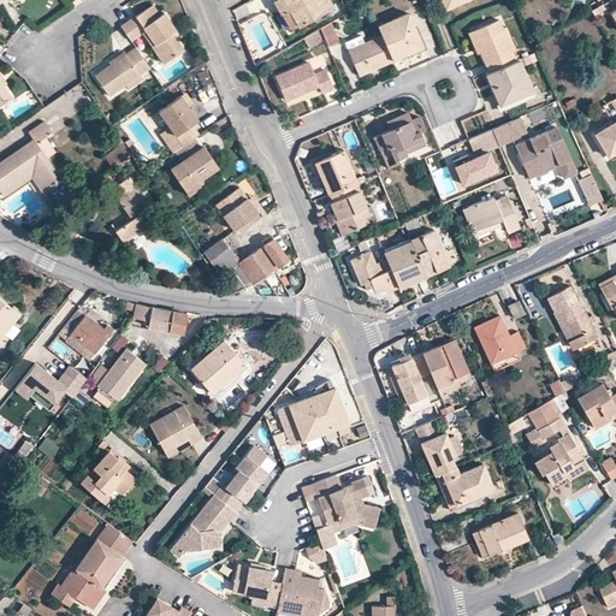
[(289,9),(298,25),(331,7),(327,0),(274,0),(273,0),(280,13),(289,9)]
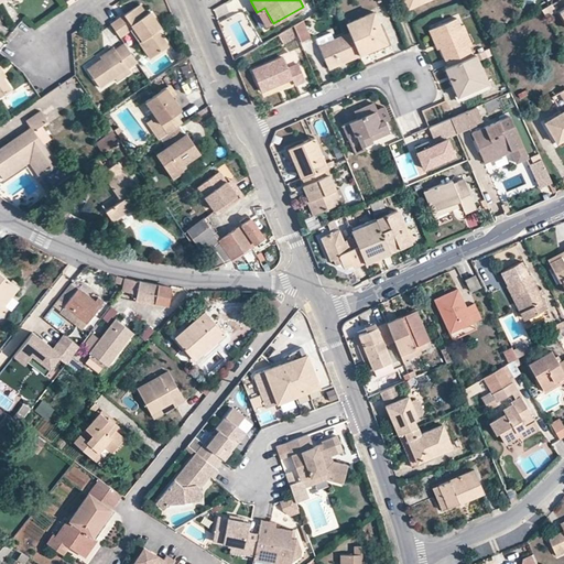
[(405,0),(410,9),(431,0),(405,0)]
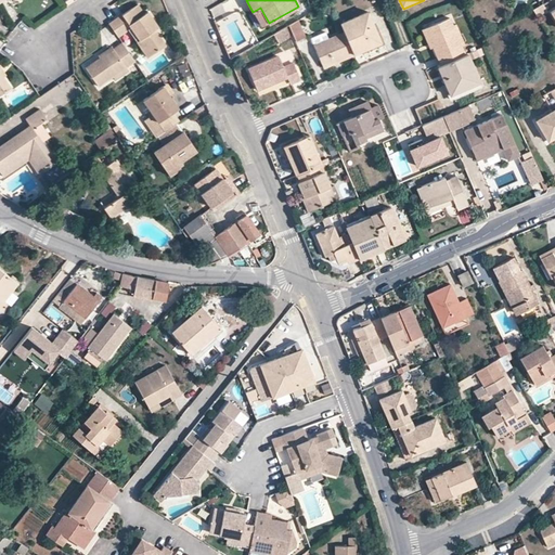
[(543,3),(533,9),(540,18),(549,13),(543,3)]
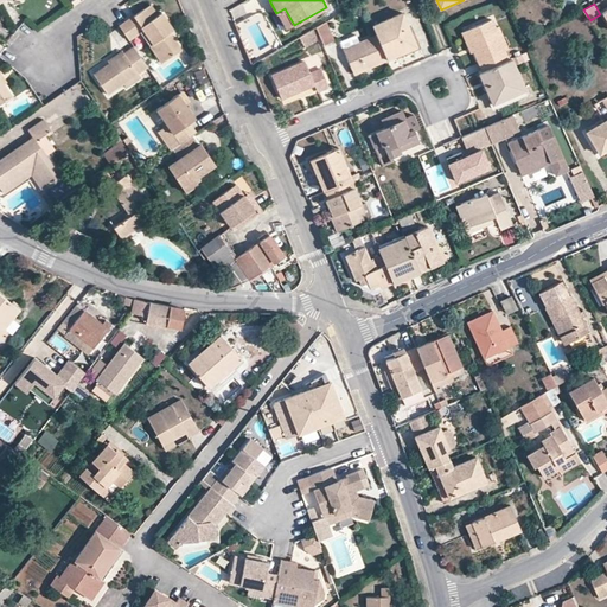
[(120,24),(129,39),(141,32),(144,30),(152,43),(149,45),(160,62),(180,48),(170,31),(173,29),(161,12),(157,16),(149,5),(120,24)]
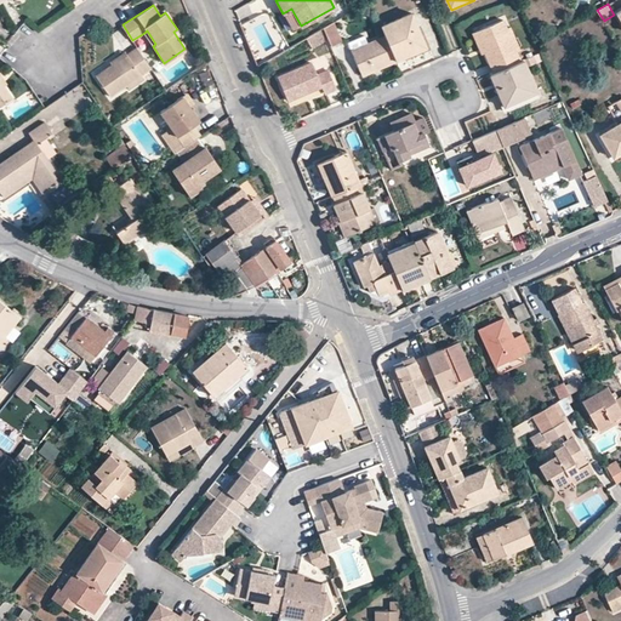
[(385,34),(397,61),(427,47),(411,11),(381,24),(385,34)]
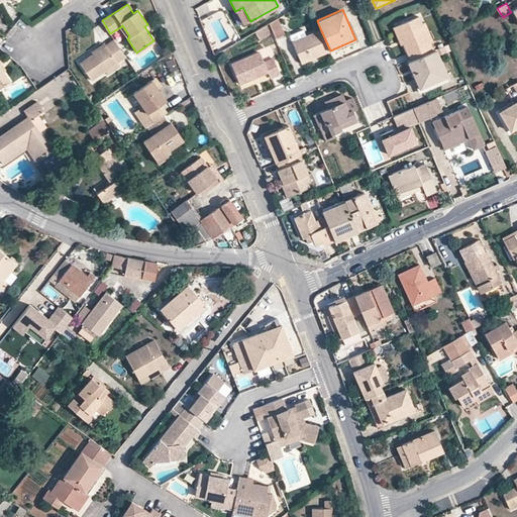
[(402,43),(409,61),(411,60),(434,50),(430,42),(432,41),(424,22),(421,23),(418,16),(395,26),(402,43)]
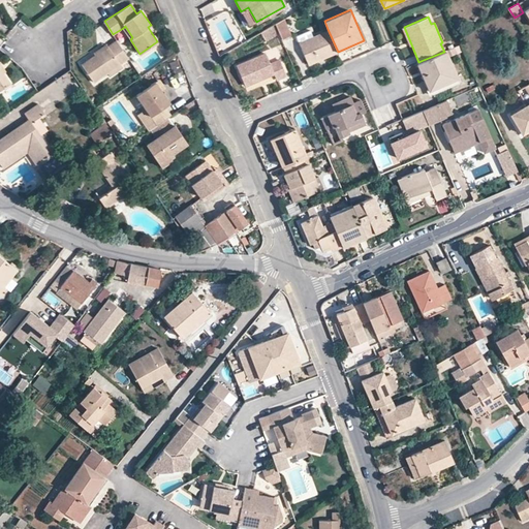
[(290,35),(283,19),(275,24),(279,33),(281,39),(290,35)]
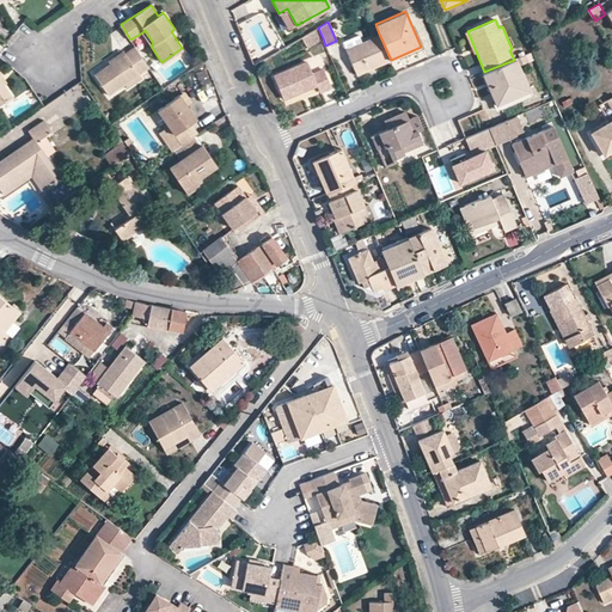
[(120,44),(128,37),(120,28),(111,34),(120,44)]
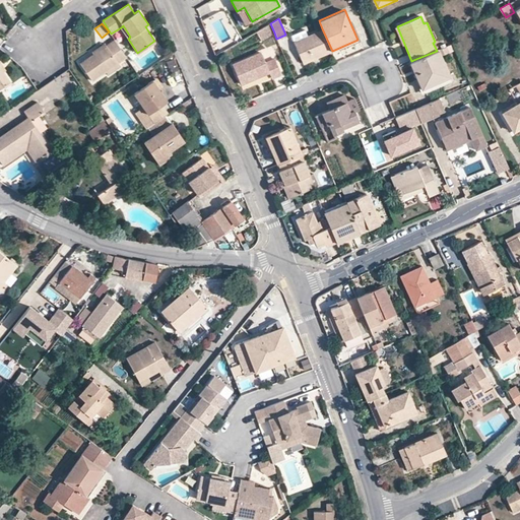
[(274,33),(270,23),(257,30),(261,40),(274,33)]
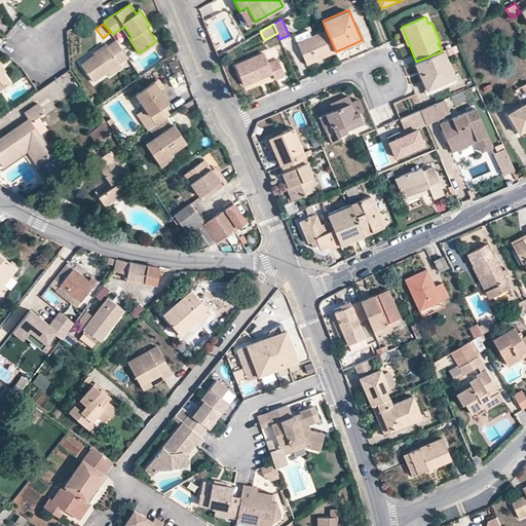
[(124,26),(122,28),(129,39),(132,37),(124,26)]
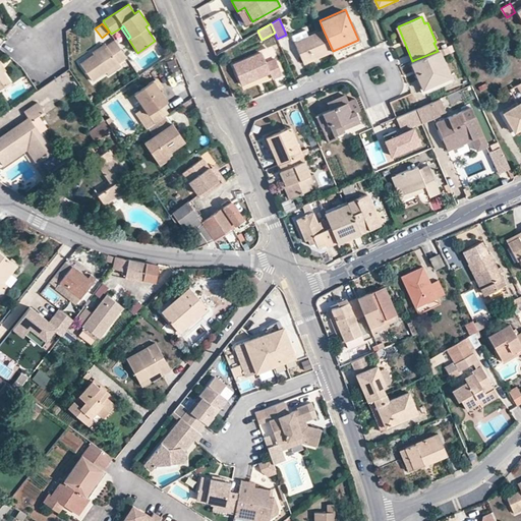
[(405,44),(398,26),(395,29),(403,46),(405,44)]
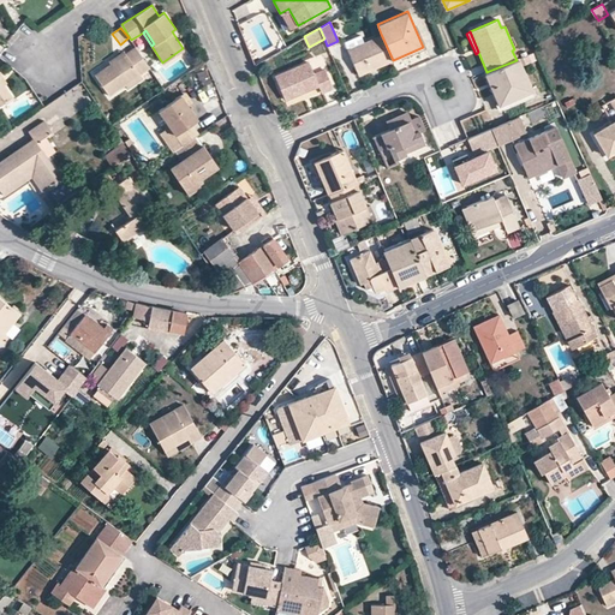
[(393,60),(381,34),(347,48),(359,75),(393,60)]
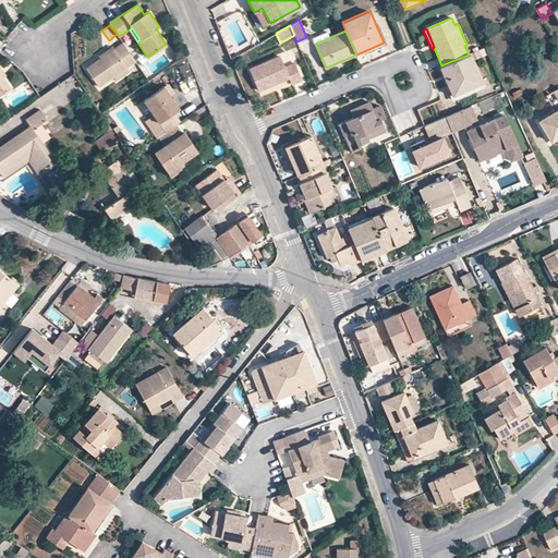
[(86,68),(99,87),(113,76),(116,80),(130,71),(128,68),(136,62),(123,41),(113,48),(112,46),(98,56),(100,58),(86,68)]
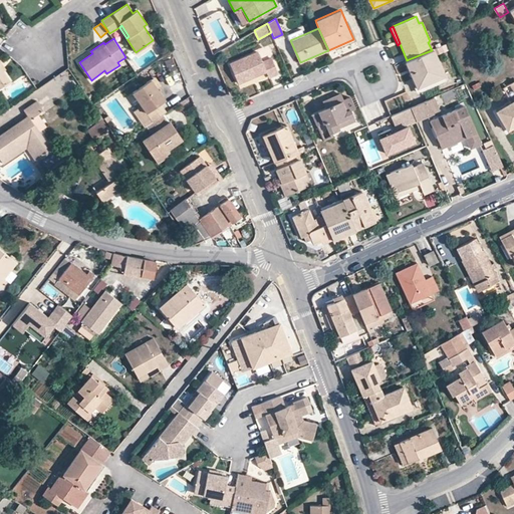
[(432,50),(409,59),(414,70),(409,72),(416,88),(445,76),(434,49),(432,50)]
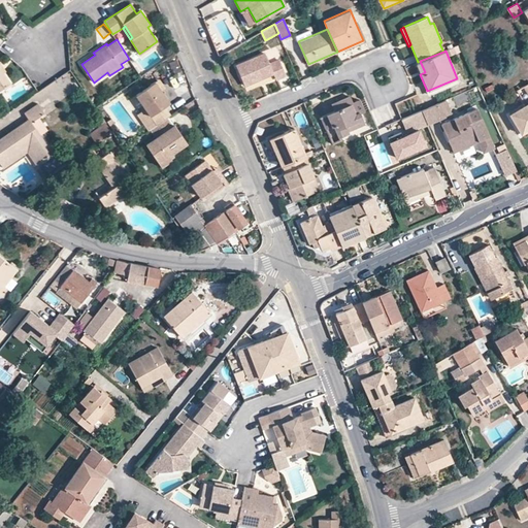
[(237,65),(246,86),(274,74),(276,79),(286,76),(278,59),(268,63),(264,53),(237,65)]
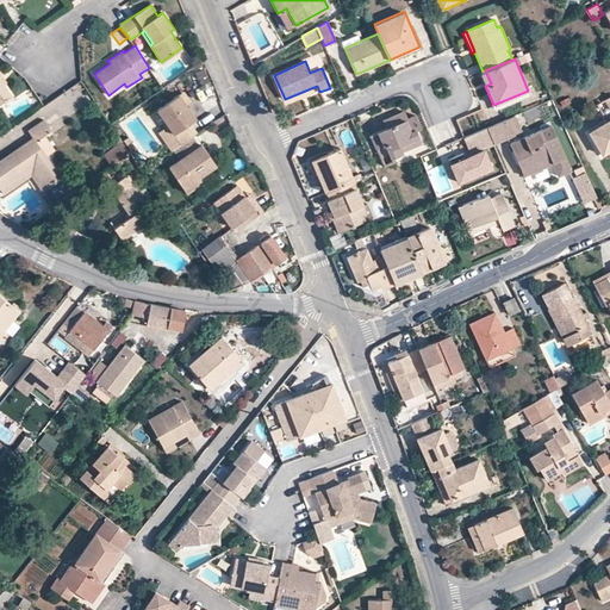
[(0,104),(12,97),(4,83),(6,81),(0,70),(0,104)]
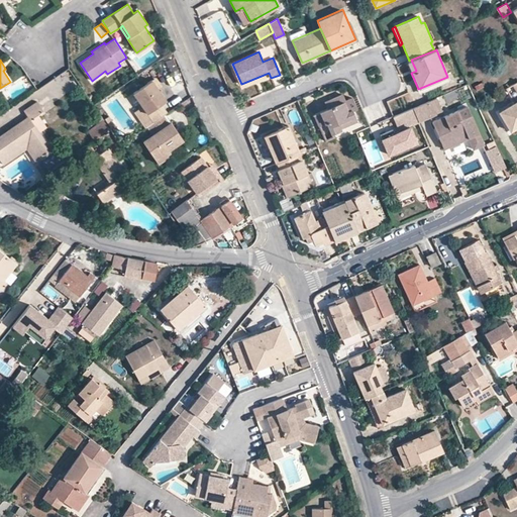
[(409,61),(407,62),(411,73),(416,71),(411,60),(409,61)]
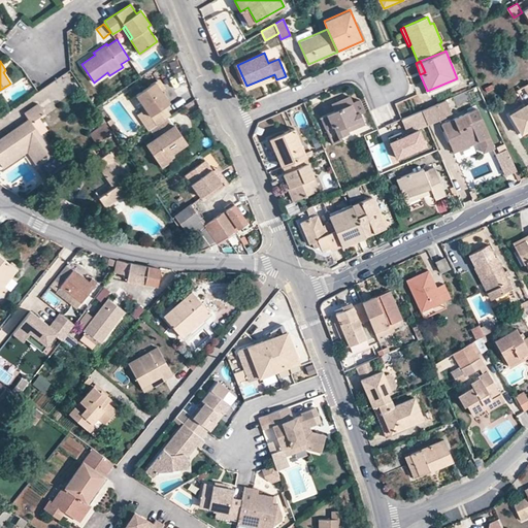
[(163,105),(168,101),(155,83),(136,95),(145,108),(150,114),(163,105)]
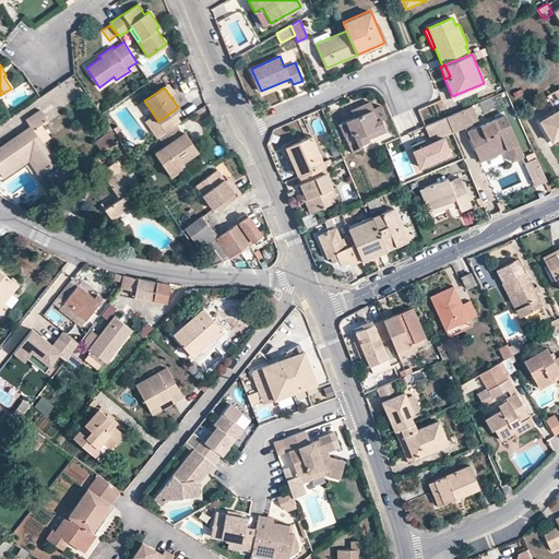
[(512,94),(515,99),(522,95),(520,90),(512,94)]
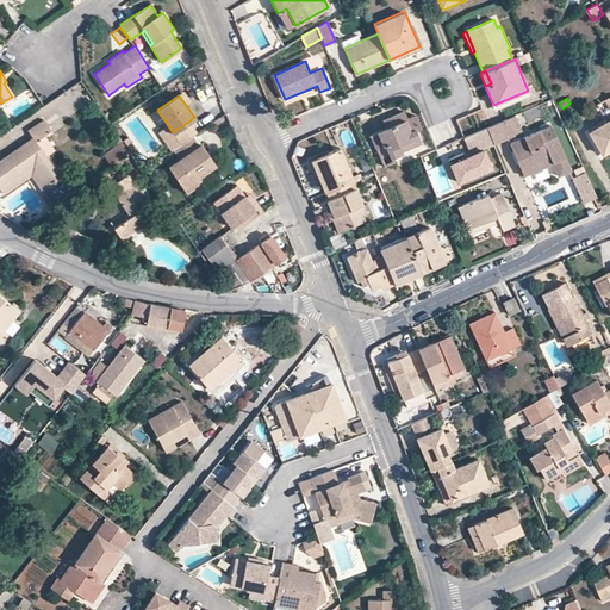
[(587,132),(601,156),(603,155),(609,150),(609,98),(604,101),(609,112),(609,118),(607,122),(587,132)]
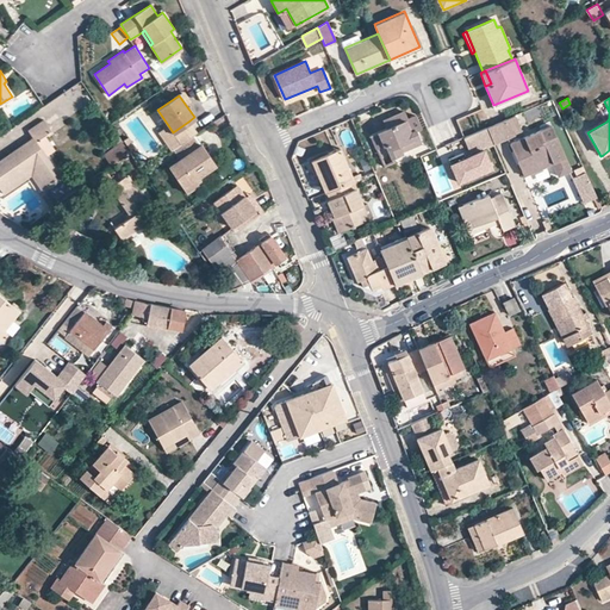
[(386,118),(390,125),(406,118),(403,111),(386,118)]
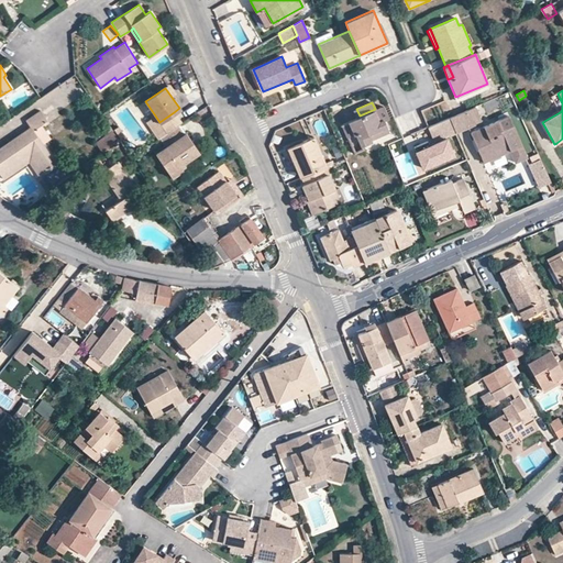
[(426,112),(430,122),(450,114),(445,105),(426,112)]
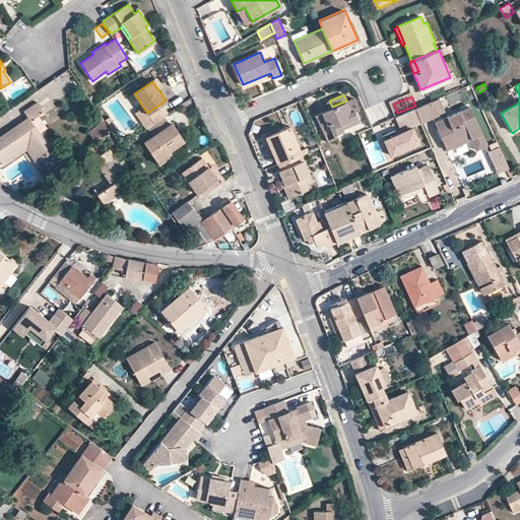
[(328,124),(333,134),(360,123),(354,111),(359,109),(353,98),(346,101),(332,107),(315,115),(320,128),(328,124)]
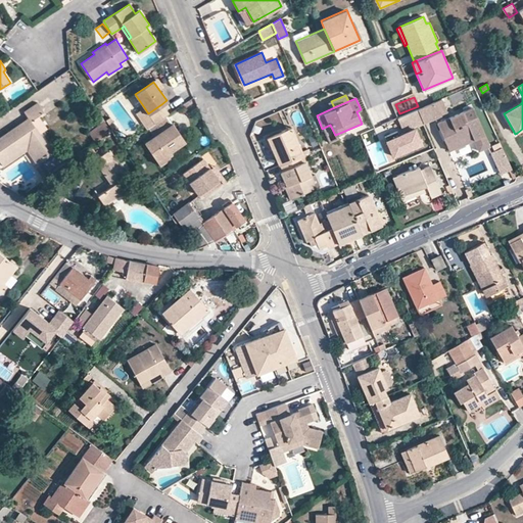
[(418,109),(424,124),(446,113),(441,99),(418,109)]
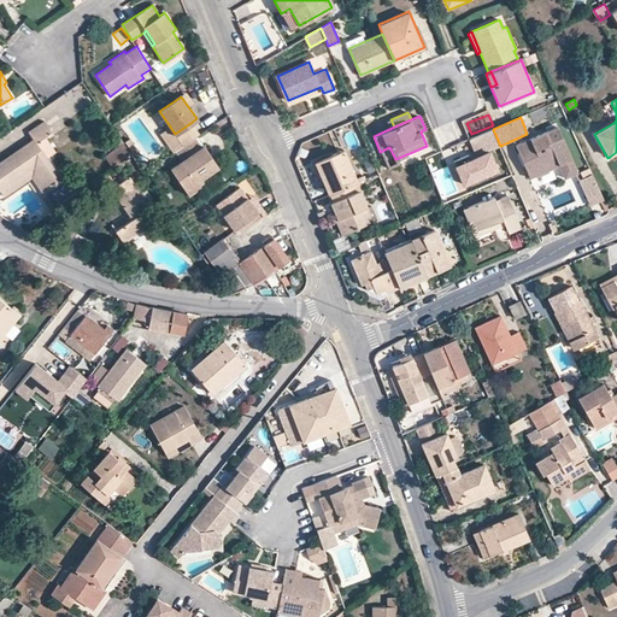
[(0,163),(0,193),(3,197),(30,178),(41,194),(60,181),(35,144),(51,133),(43,123),(27,134),(33,142),(0,163)]
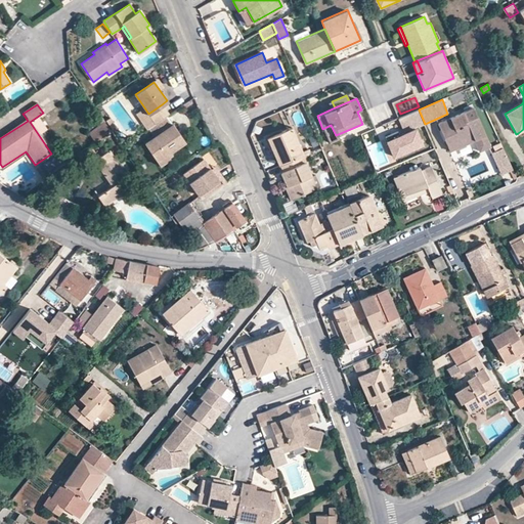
[(166,117),(169,114),(162,104),(148,114),(156,124),(166,117)]
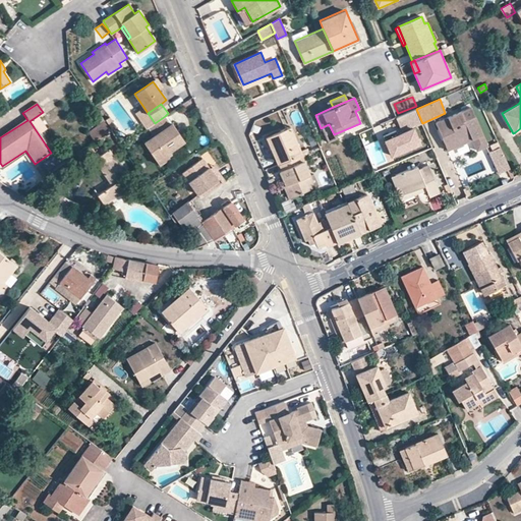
[(143,107),(135,113),(147,128),(148,127),(155,123),(148,113),(143,107)]
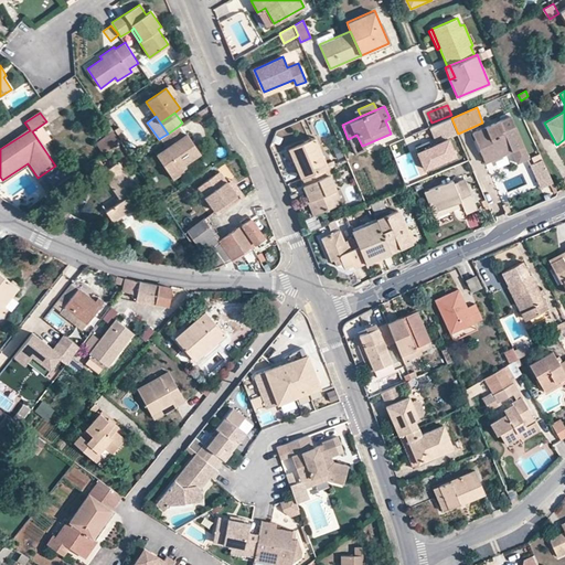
[(471,132),(484,163),(511,152),(515,163),(528,159),(511,117),(471,132)]
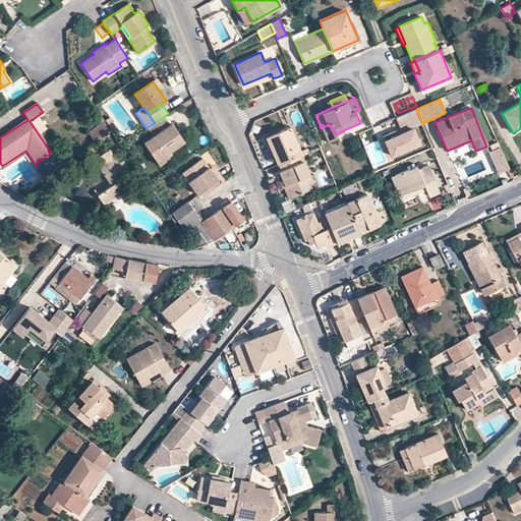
[(422,123),(416,109),(395,118),(401,131),(422,123)]
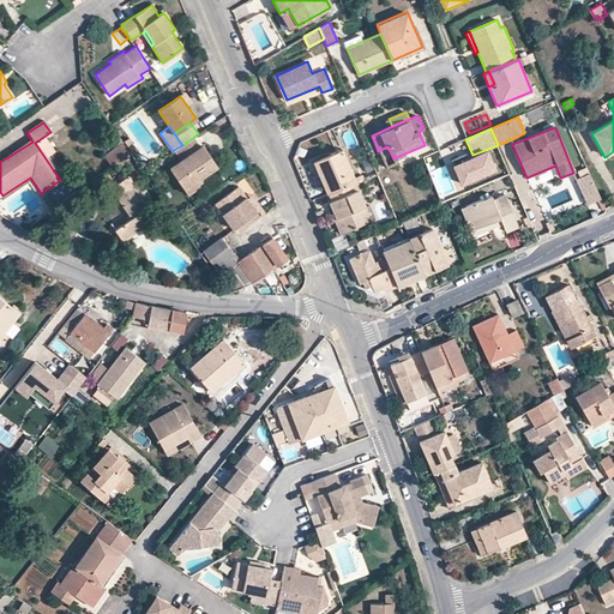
[(182,145),(174,150),(180,160),(169,167),(185,188),(200,178),(217,166),(202,144),(200,145),(194,137),(182,145)]
